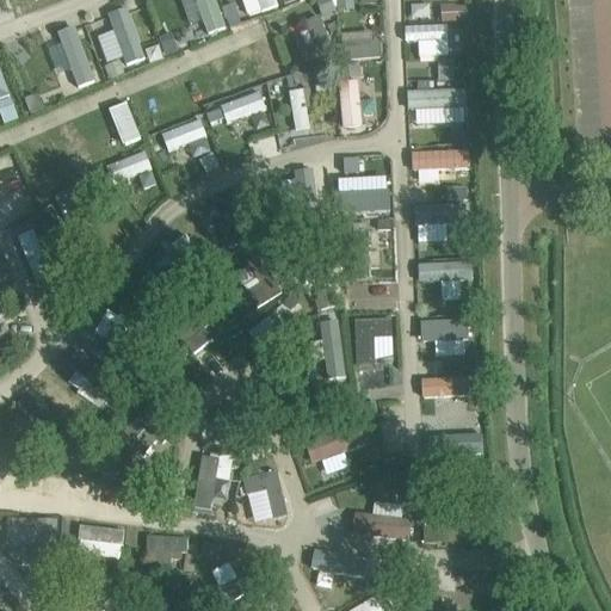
[(185,0),(191,23),(205,19),(209,35),(226,30),(217,0),(185,0)]
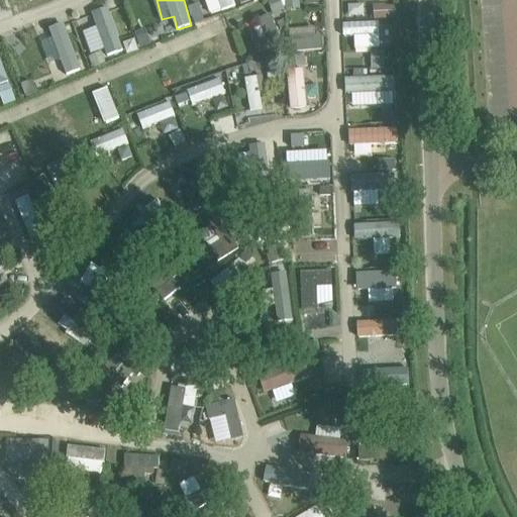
[(205,0),(208,11),(234,6),(232,0),(205,0)]
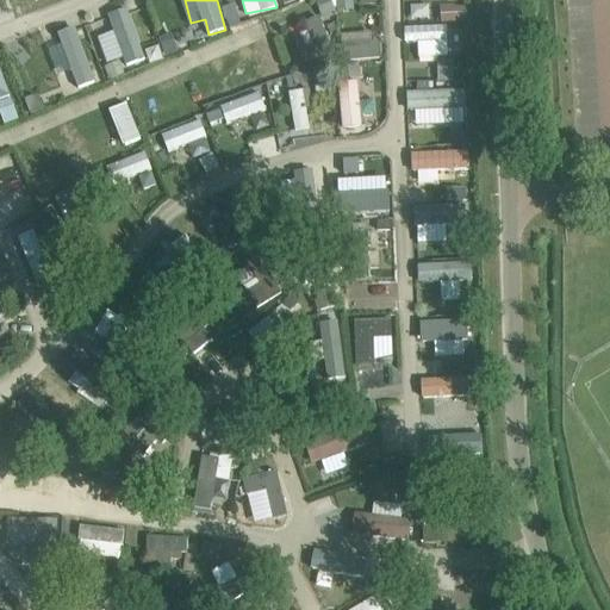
[(355,11),(353,0),(318,0),(321,14),(355,11)]
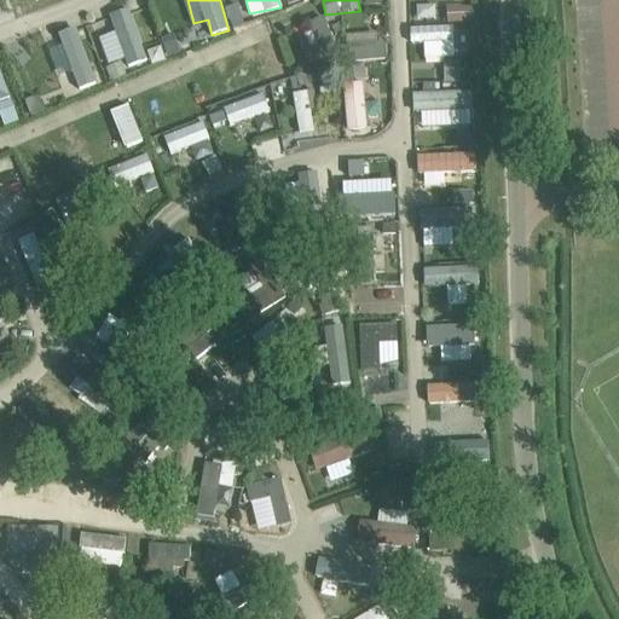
[(474,19),(473,4),(446,6),(447,22),(474,19)]
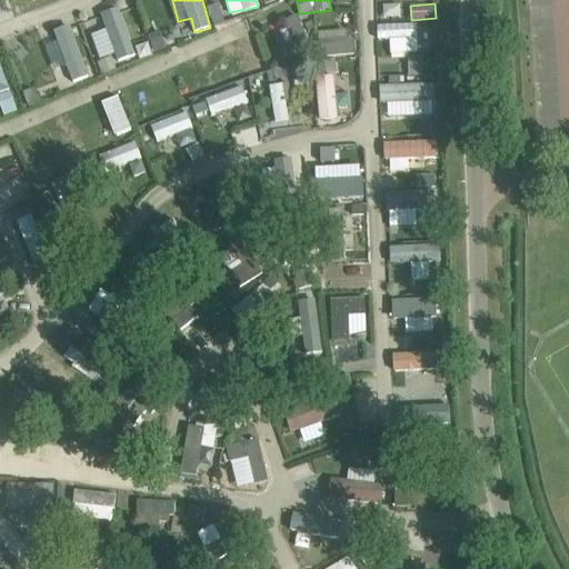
[(117,52),(120,61),(137,56),(121,7),(102,12),(108,30),(92,35),(100,58),(117,52)]
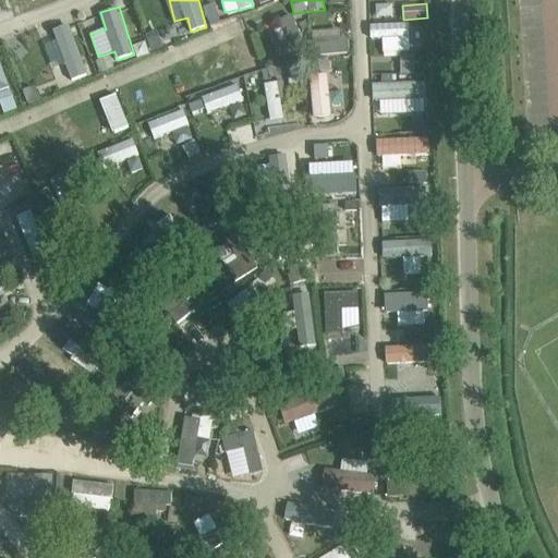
[(294,14),(277,19),(286,52),(303,49),(294,14)]
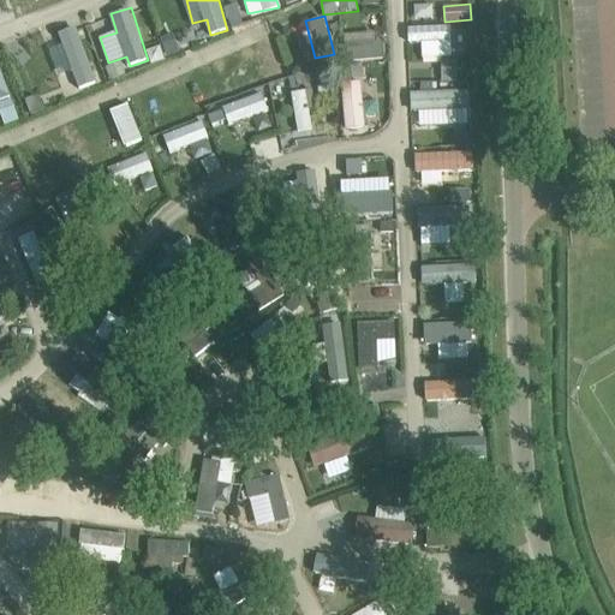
[(94,23),(99,36),(115,30),(111,17),(94,23)]
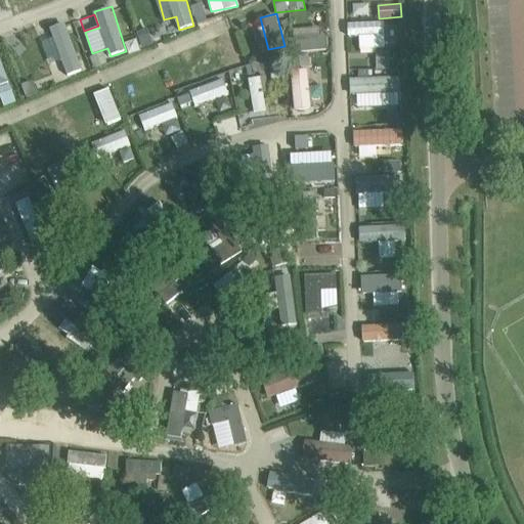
[(359,48),(386,48),(385,22),(348,23),(349,36),(359,36),(359,48)]
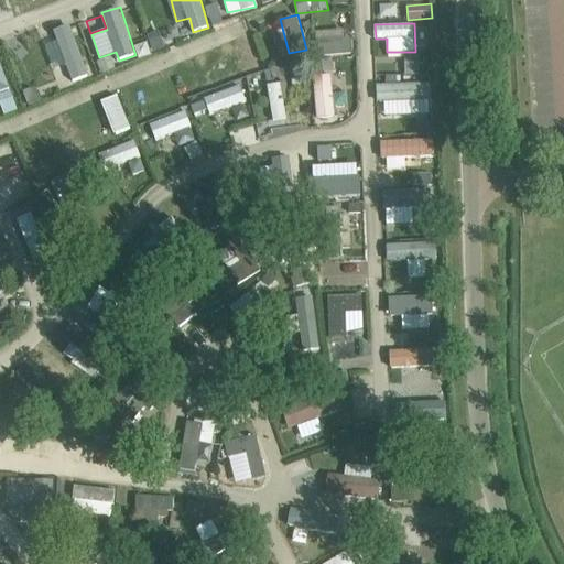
[(74,80),(88,76),(71,25),(56,30),(74,80)]
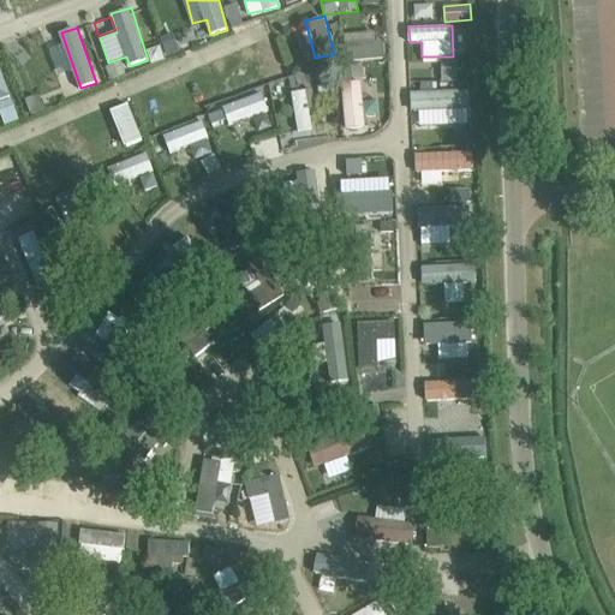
[(386,42),(375,42),(375,34),(341,35),(342,60),(386,59),(386,42)]
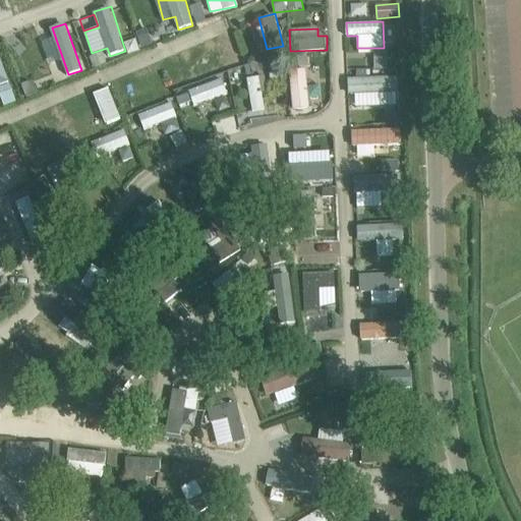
[(0,51),(0,92),(4,104),(16,100),(0,51)]
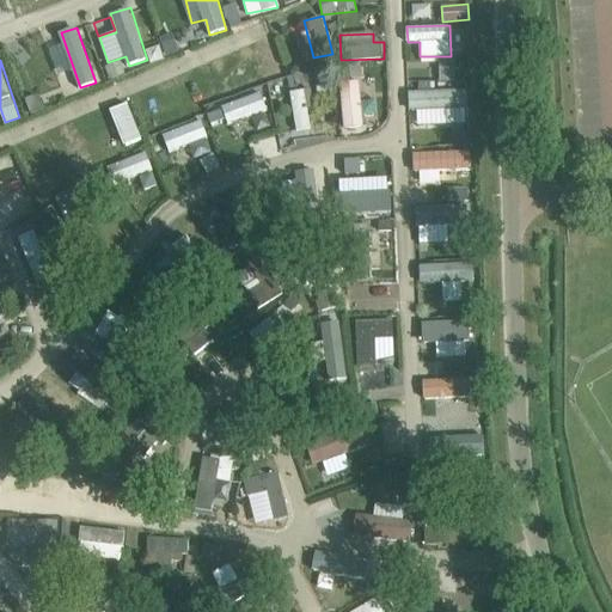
[(440,79),(456,80),(456,61),(441,60),(440,79)]
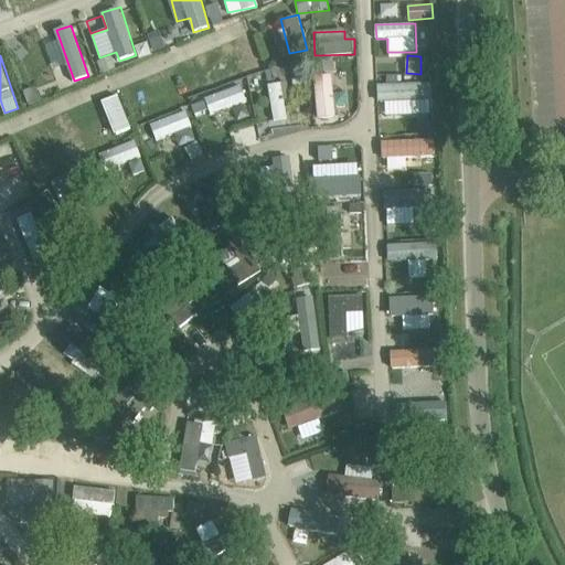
[(316,77),(317,120),(337,119),(336,77),(316,77)]
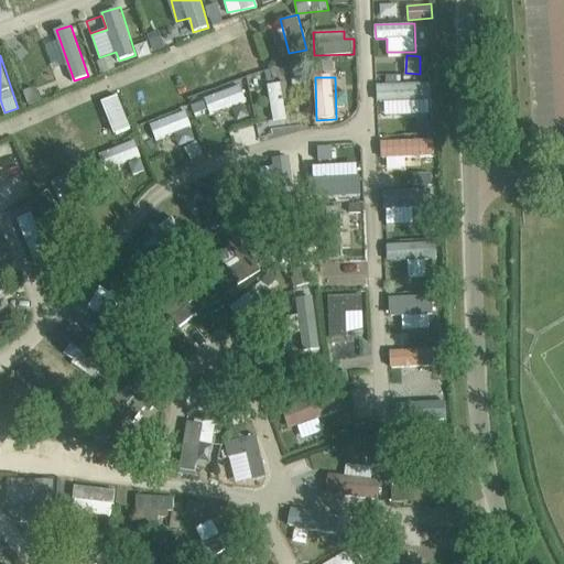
[(271,121),(289,120),(286,83),(270,84),(271,121)]
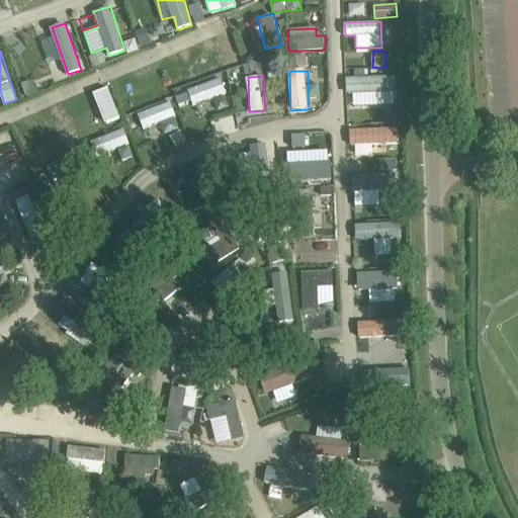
[(355,106),(396,104),(395,76),(347,77),(348,94),(355,94),(355,106)]
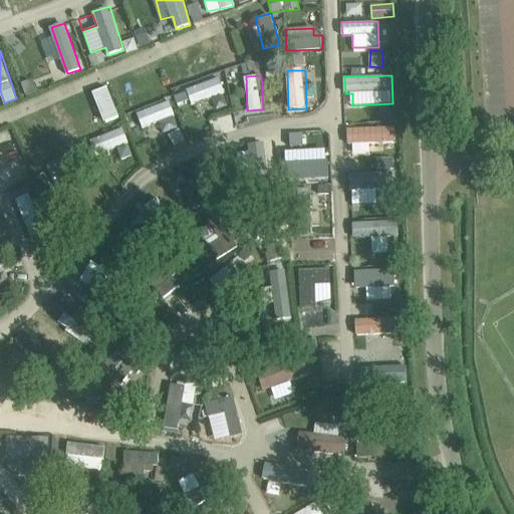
[(186,90),(192,104),(225,92),(219,77),(186,90)]
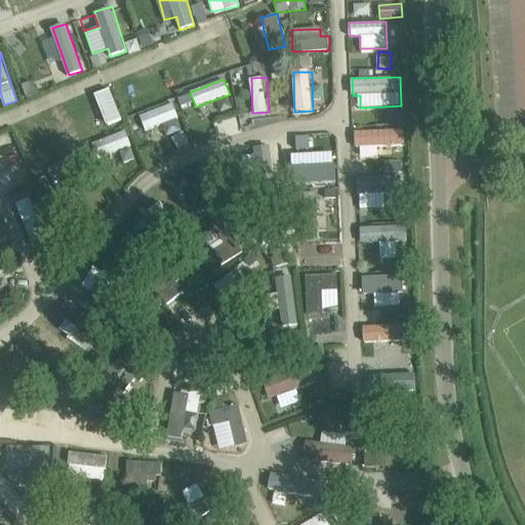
[(94,94),(108,126),(123,119),(110,88),(94,94)]
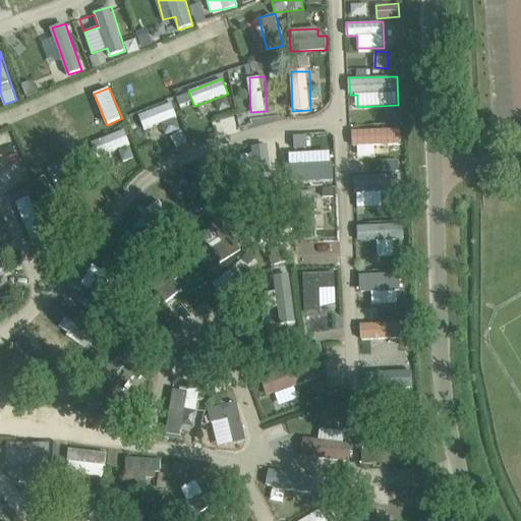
[(137,115),(143,129),(177,117),(172,102),(137,115)]
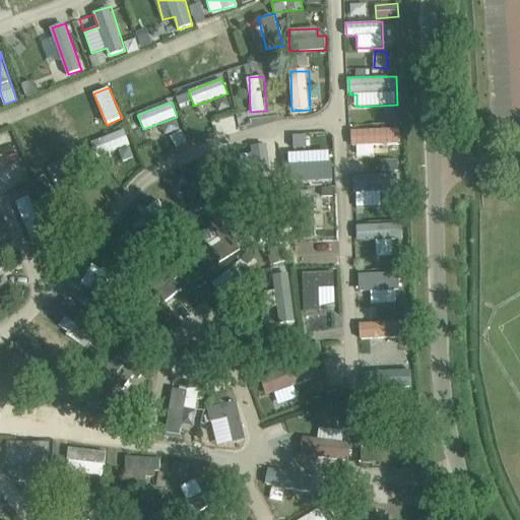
[(220,132),(239,130),(238,116),(219,118),(220,132)]
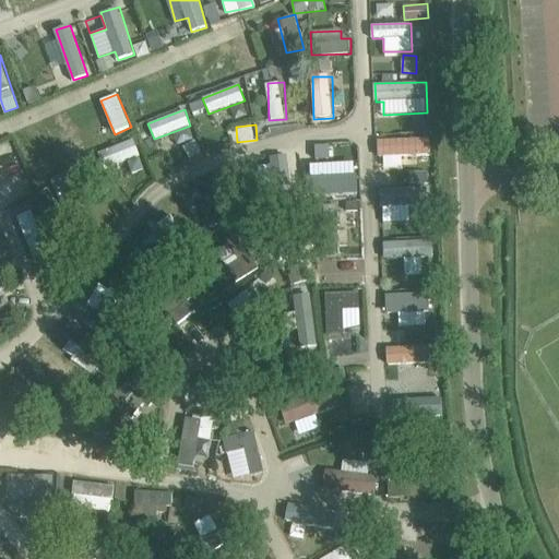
[(379,156),(431,154),(430,138),(379,139),(379,156)]
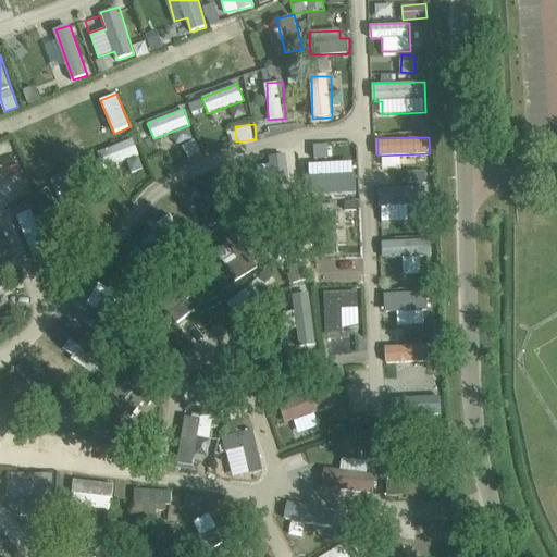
[(104,168),(139,153),(133,138),(98,152),(104,168)]
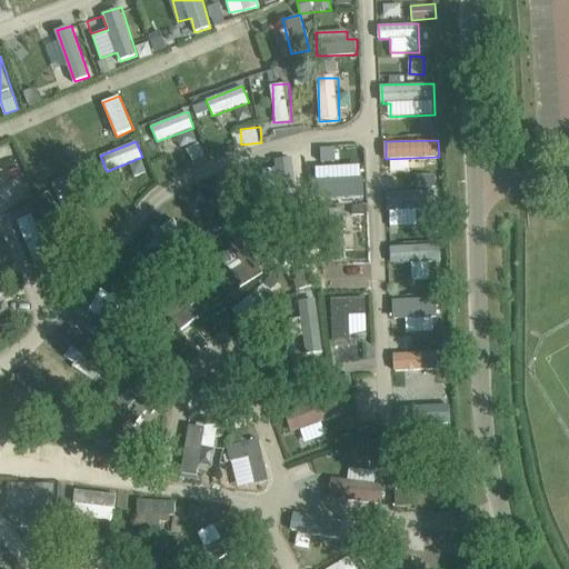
[(411,169),(408,158),(389,162),(391,173),(411,169)]
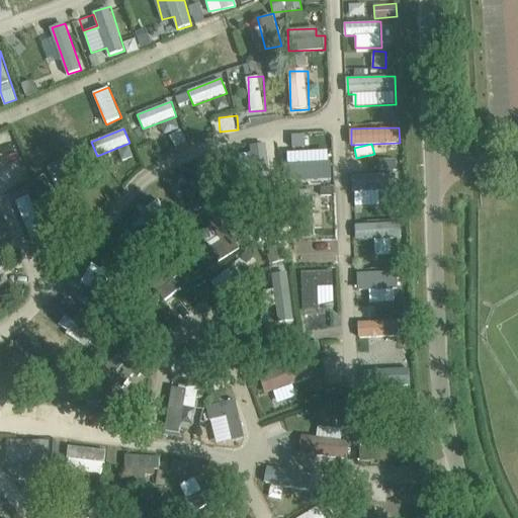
[(268,174),(267,149),(241,151),(242,175),(268,174)]
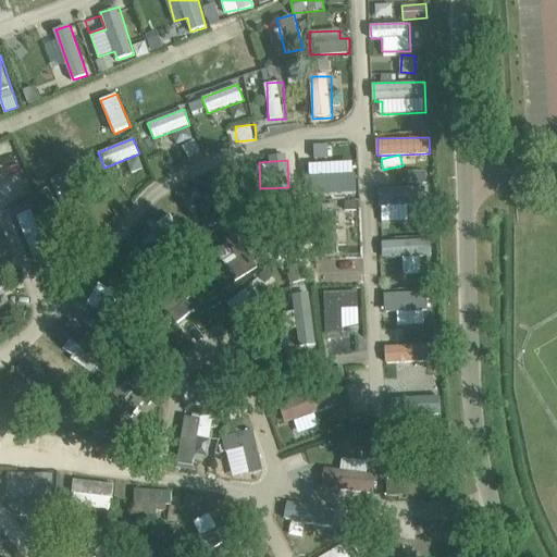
[(355,194),(355,163),(310,162),(310,194),(355,194)]
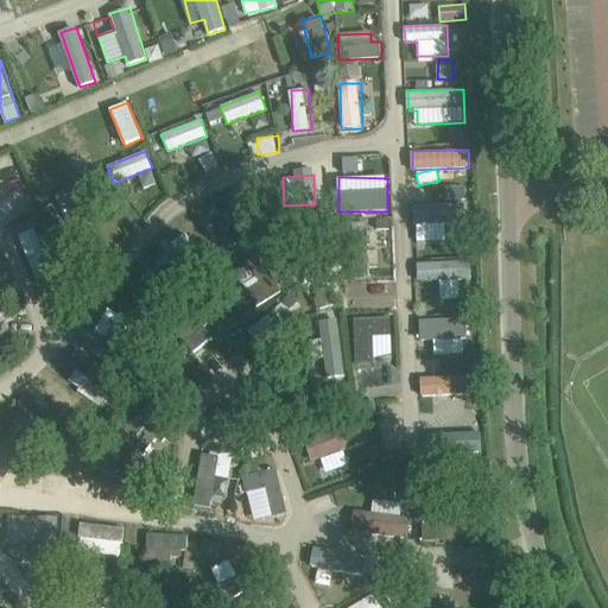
[(71,236),(87,232),(75,190),(59,195),(71,236)]
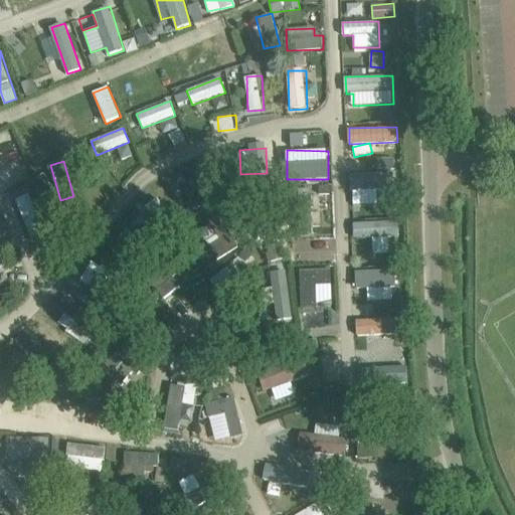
[(181,171),(168,178),(174,190),(187,183),(181,171)]
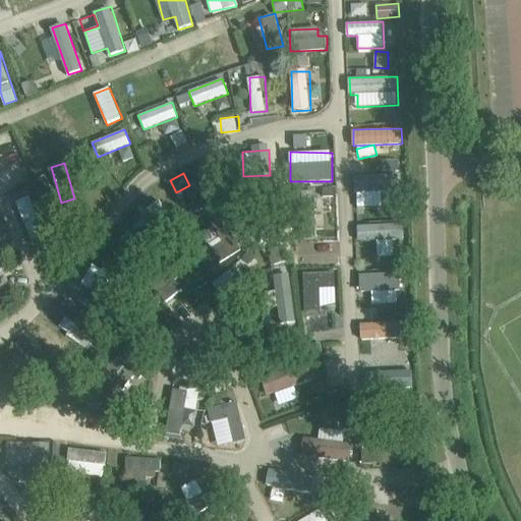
[(356,208),(382,207),(381,190),(400,189),(399,174),(355,176),(356,208)]
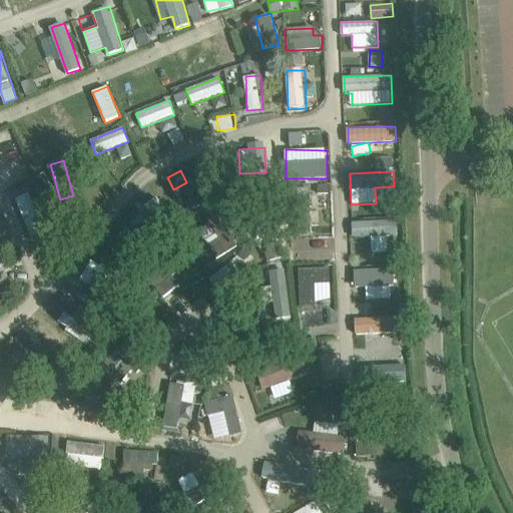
[(395,188),(377,189),(377,199),(395,198),(395,188)]
